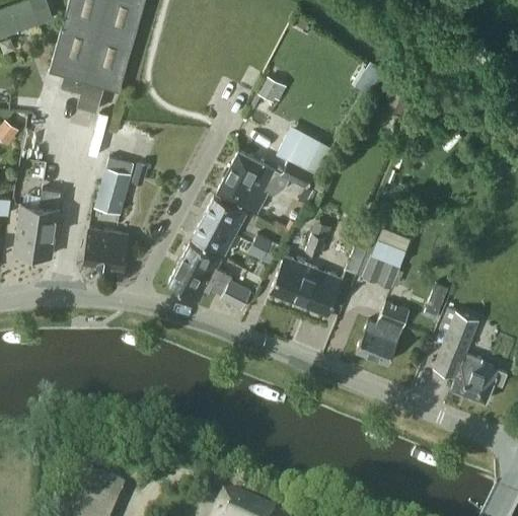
[(0,39),(41,24),(54,19),(46,0),(22,0),(0,8),(0,39)]
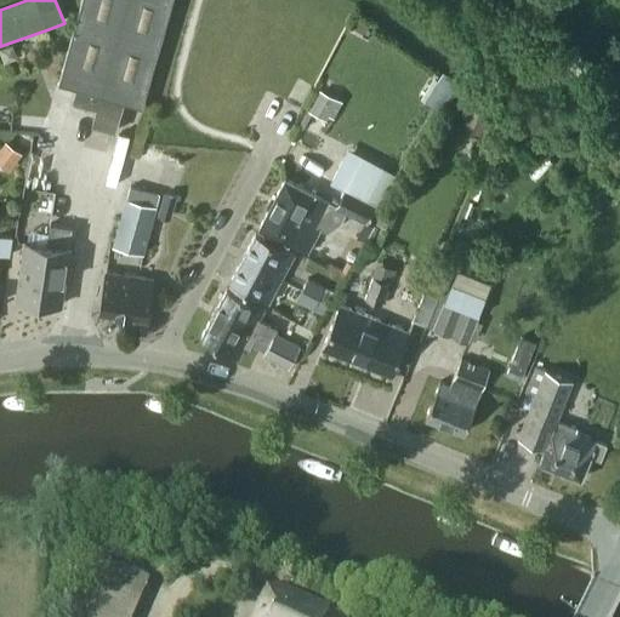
[(175,0),(83,0),(60,84),(79,90),(75,103),(123,116),(126,103),(144,109),(175,0)]
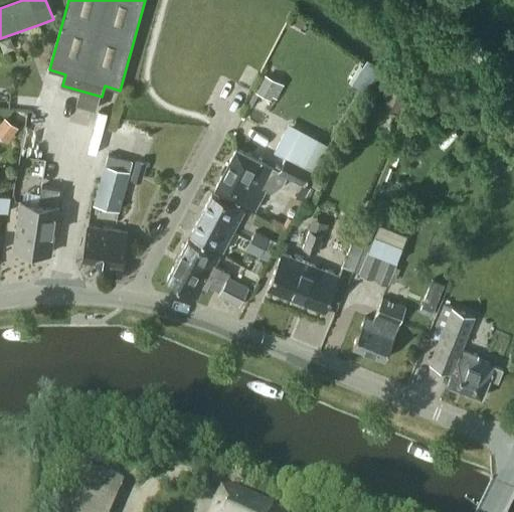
[(379,66),(366,58),(350,86),(364,93),(379,66)]
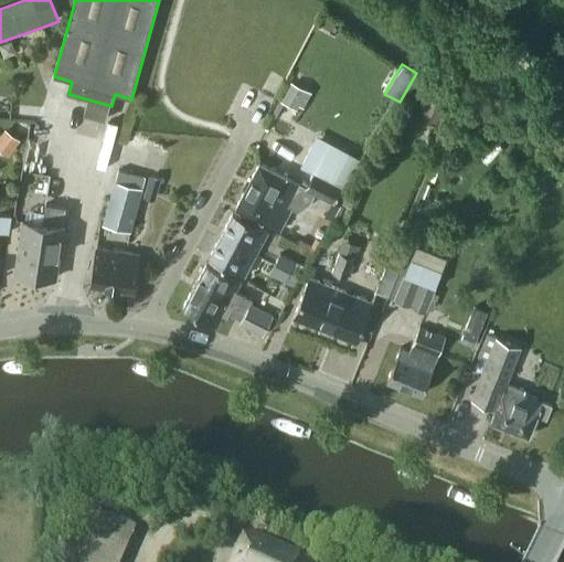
[(291,85),(282,104),(298,113),(300,108),(304,109),(311,96),(291,85)]
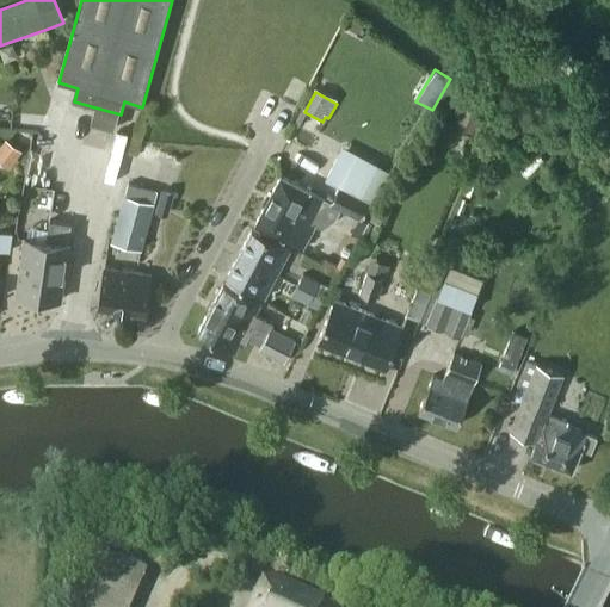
[(485,113),(472,107),(470,112),(462,107),(453,130),(475,140),(485,118),(482,117),(485,113)]
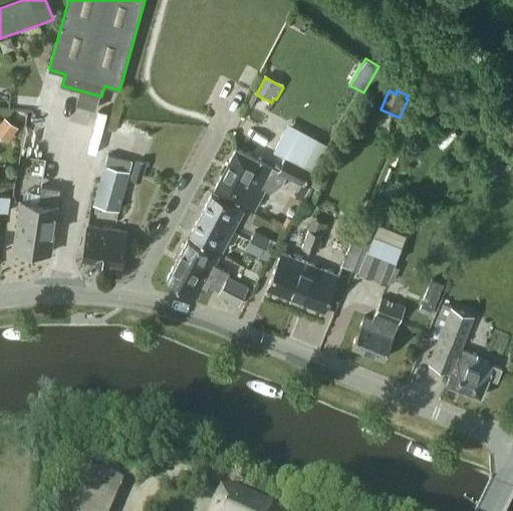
[(77,115),(75,122),(90,128),(95,112),(82,108),(80,116),(77,115)]
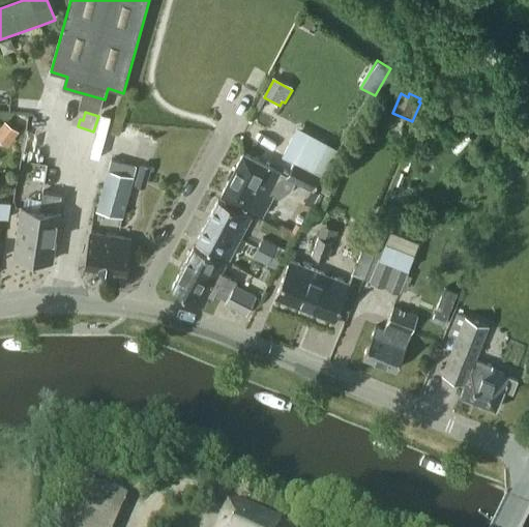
[(20,134),(5,123),(0,129),(0,142),(8,148),(20,134)]
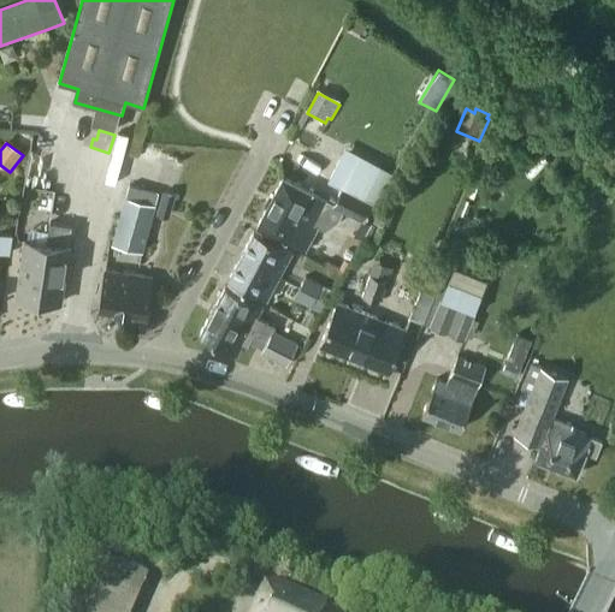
[(373,203),(378,196),(382,197),(394,176),(346,150),(330,183),(343,190),(335,206),(284,179),(258,229),(287,244),(287,243),(301,250),(308,237),(313,239),(320,227),(326,231),(332,219),(339,223),(344,213),(367,225),(377,206),(373,203)]
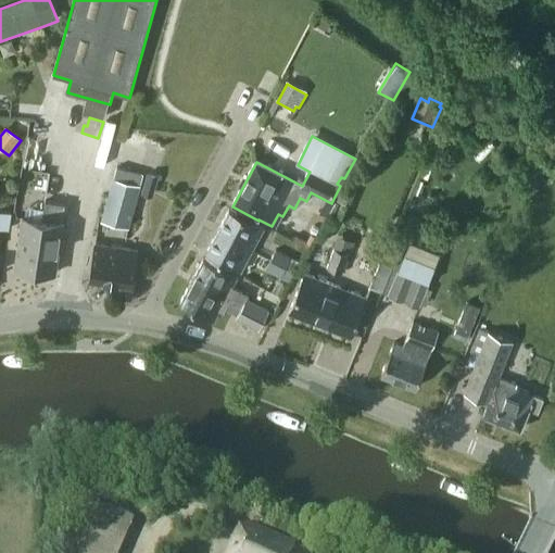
[(113,180),(101,223),(128,230),(142,176),(117,170),(114,180),(113,180)]
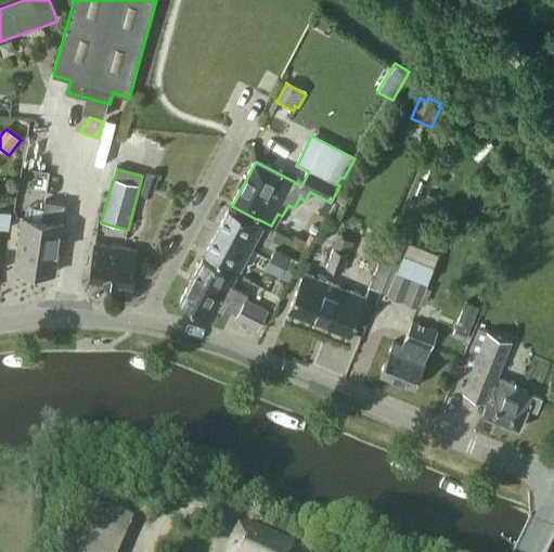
[(146,175),(141,196),(153,199),(158,177),(146,175)]
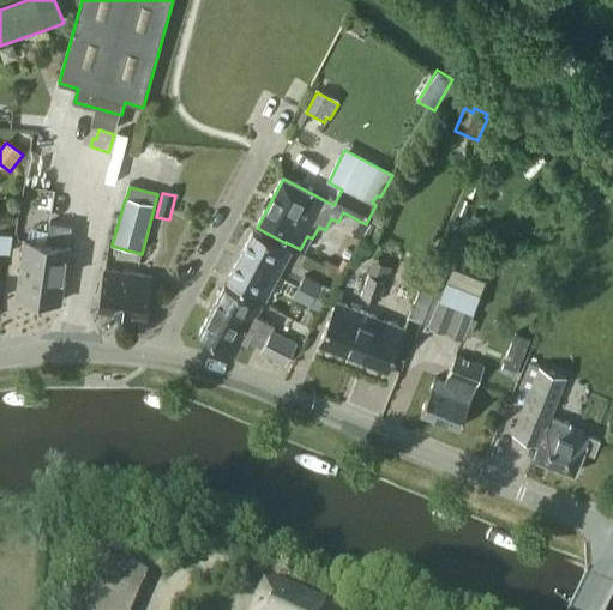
[(24,241),(17,296),(62,303),(70,247),(66,246),(68,227),(49,223),(47,243),(24,241)]
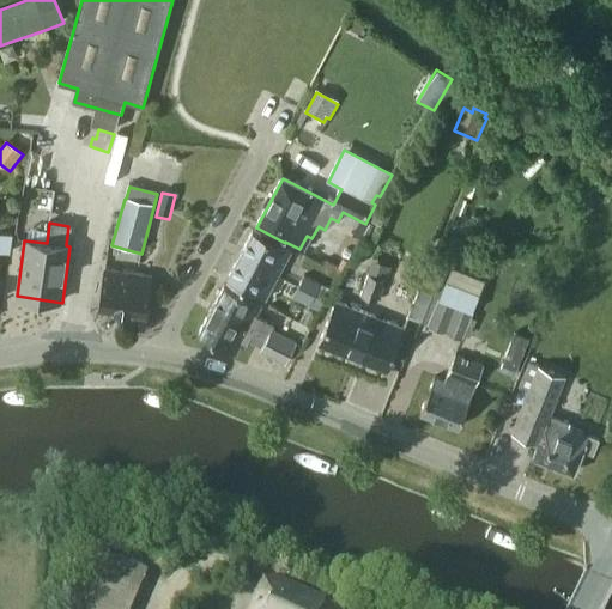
[(369,227),(361,223),(352,237),(361,242),(369,227)]
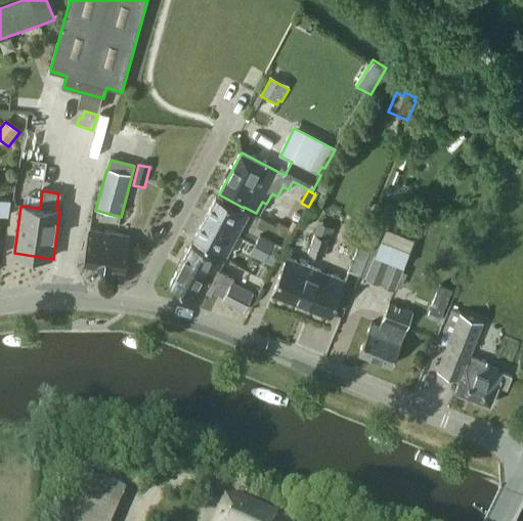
[(217,199),(206,220),(237,236),(249,216),(217,199)]
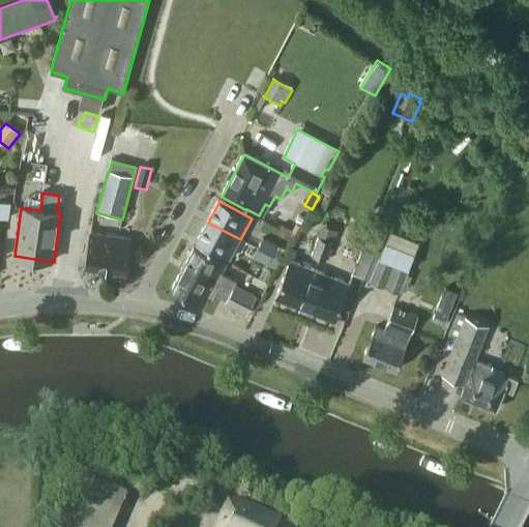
[(335,223),(327,220),(327,222),(325,228),(322,227),(320,227),(317,238),(318,239),(312,258),(326,263),(332,244),(336,233),(333,232),(335,225),(335,223)]
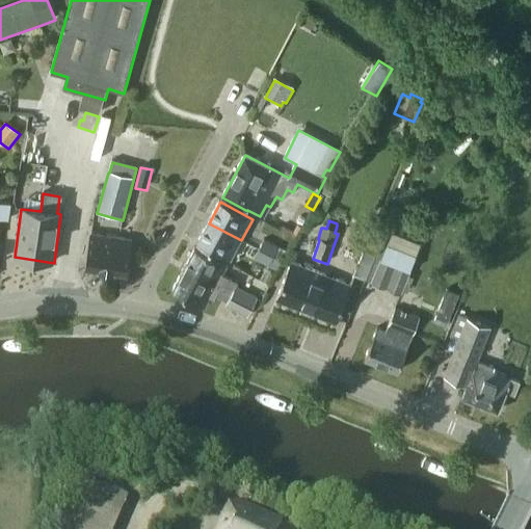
[(241,240),(209,223),(197,244),(230,261),(241,240)]
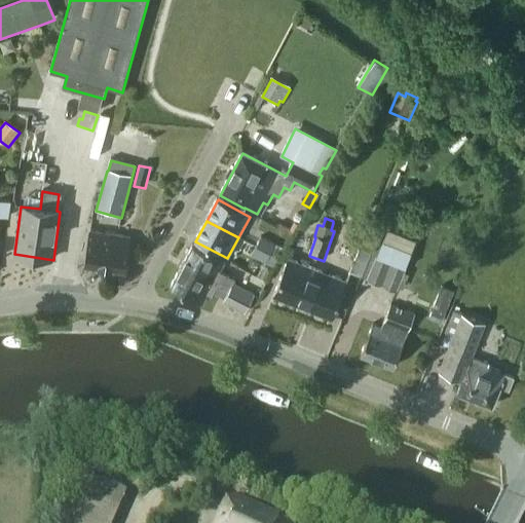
[(125,270),(130,238),(90,233),(86,265),(125,270)]
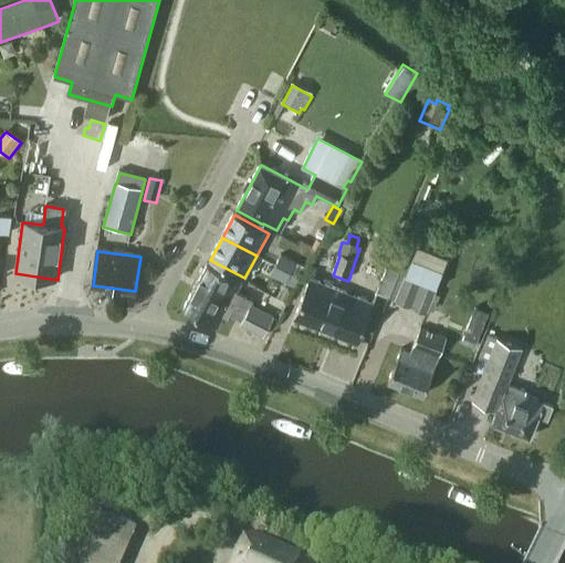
[(276,266),(300,279),(305,269),(281,257),(276,266)]
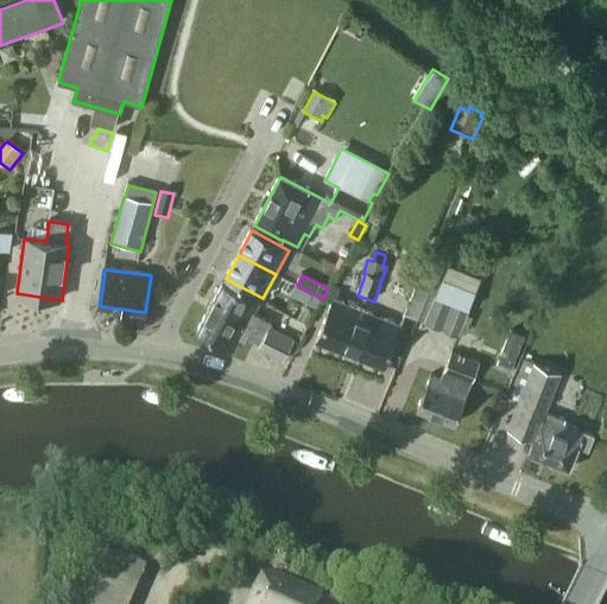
[(459,339),(469,312),(467,311),(469,304),(475,292),(443,279),(435,299),(424,324),(459,339)]
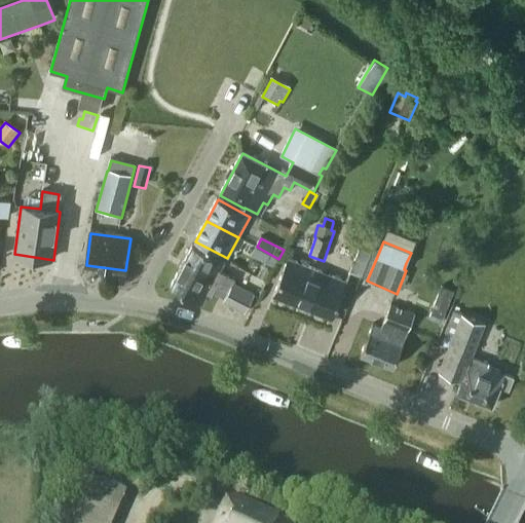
[(193,247),(182,267),(218,287),(229,293),(240,299),(245,292),(232,286),(234,282),(220,273),(225,263),(193,247)]
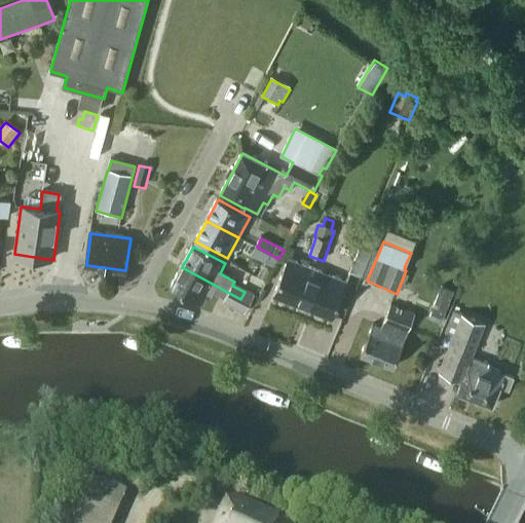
[(278,260),(278,259),(257,247),(252,257),(267,264),(271,256),(278,260)]
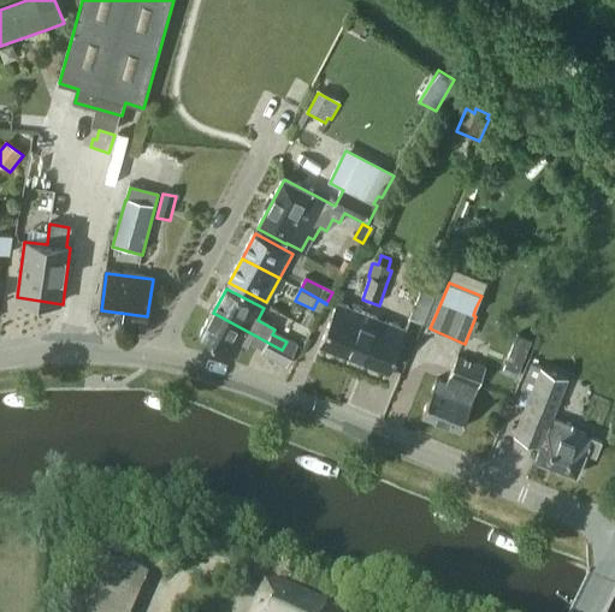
[(421,292),(414,307),(409,320),(417,322),(424,326),(436,298),(427,295),(421,292)]
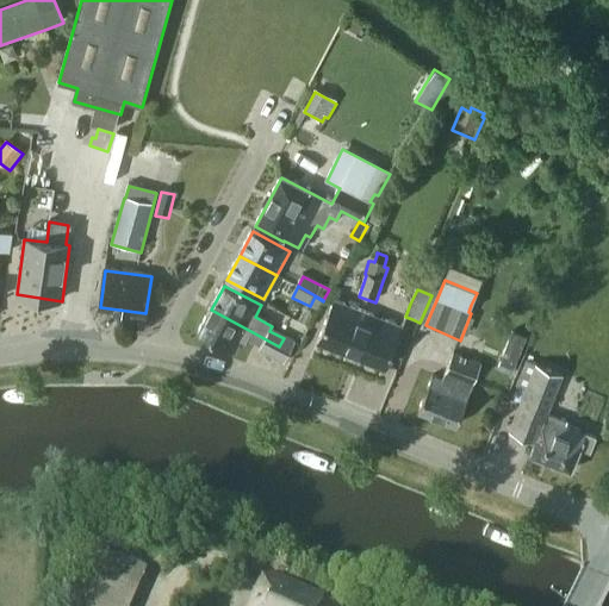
[(386,367),(403,326),(336,298),(318,338),(386,367)]
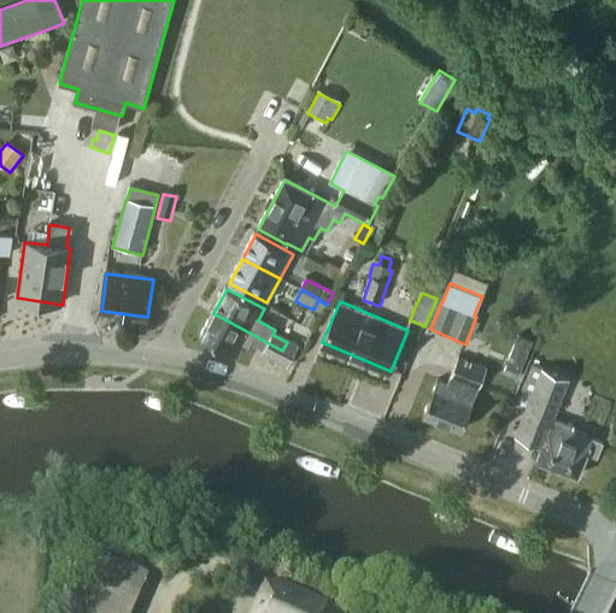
[(248,348),(256,336),(213,313),(201,337),(239,357),(245,346),(248,348)]
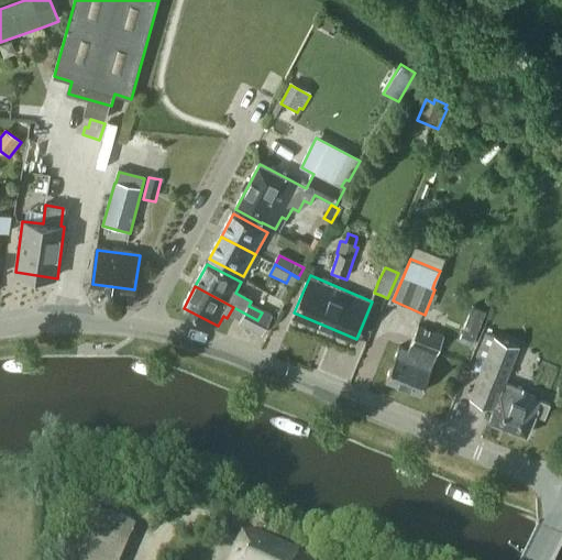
[(459,342),(472,348),(485,313),(472,308),(459,342)]
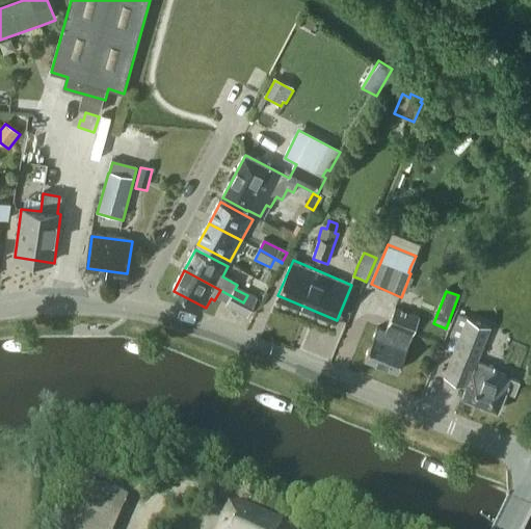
[(232,296),(227,307),(248,318),(253,309),(258,312),(262,302),(258,300),(247,295),(243,302),(232,296)]
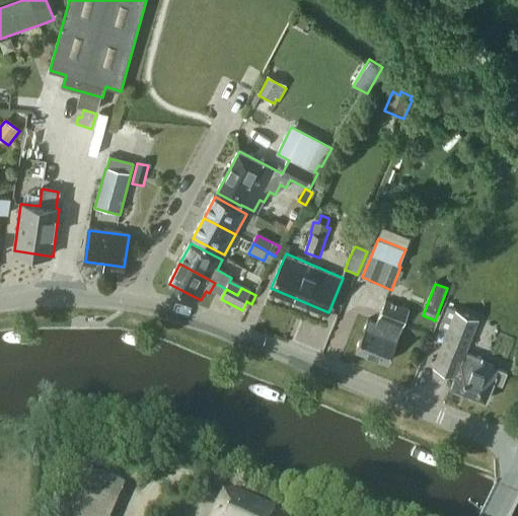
[(356,350),(388,363),(410,310),(386,301),(377,323),(368,320),(356,350)]
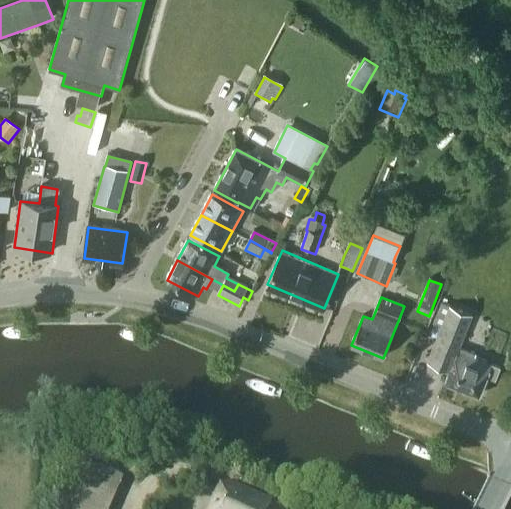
[(433,325),(442,328),(428,363),(450,371),(446,382),(480,396),(488,377),(496,380),(501,368),(476,358),(477,355),(460,348),(473,316),(442,303),(433,325)]
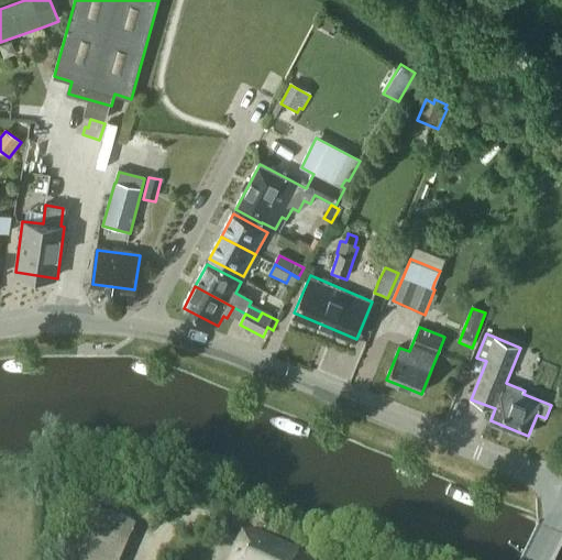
[(122,559),(135,531),(86,509),(63,559),(122,559)]
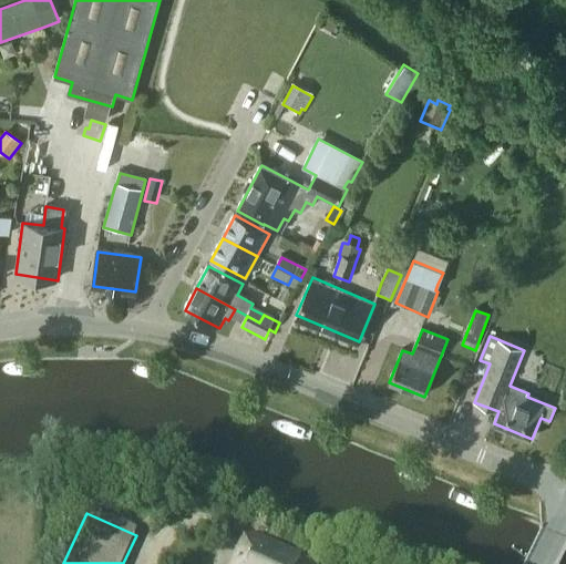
[(292,563),(284,560),(286,555),(247,539),(236,563),(292,563)]
